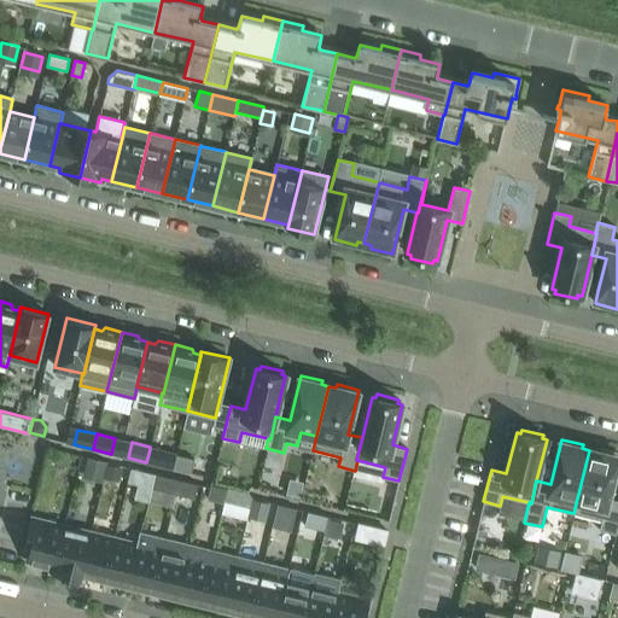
[(51,448),(46,465),(63,468),(66,453),(51,448)]
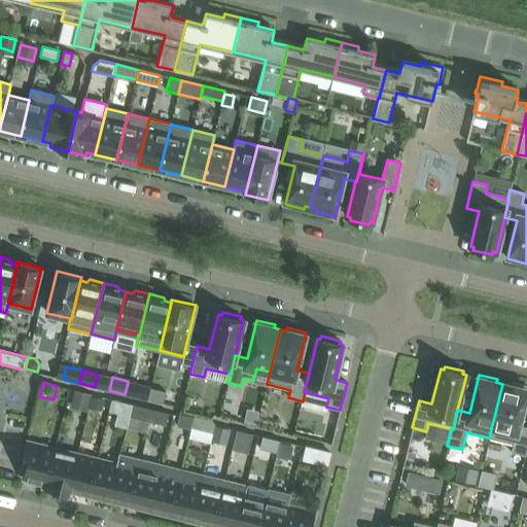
[(508,385),(502,384),(489,437),(513,444),(511,452),(525,455),(526,447),(526,426),(519,424),(526,391),(526,386),(510,382),(508,385)]
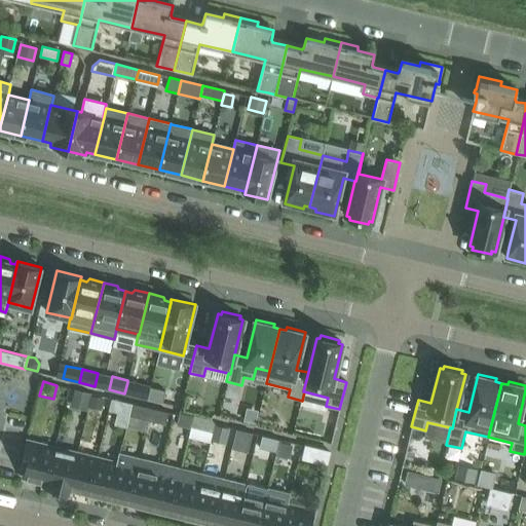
[(127,382),(124,393),(137,397),(139,385),(127,382)]
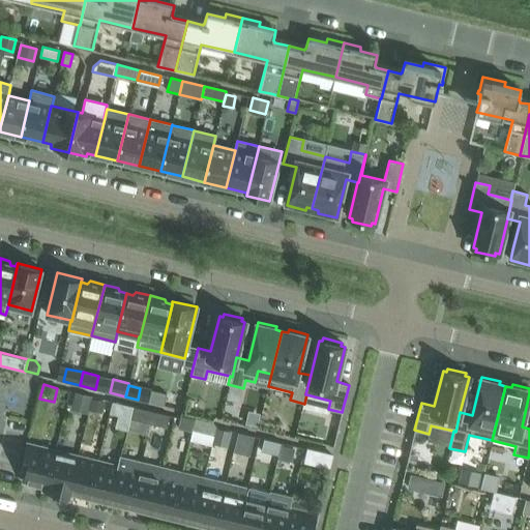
[(151,389),(148,402),(164,406),(167,393),(151,389)]
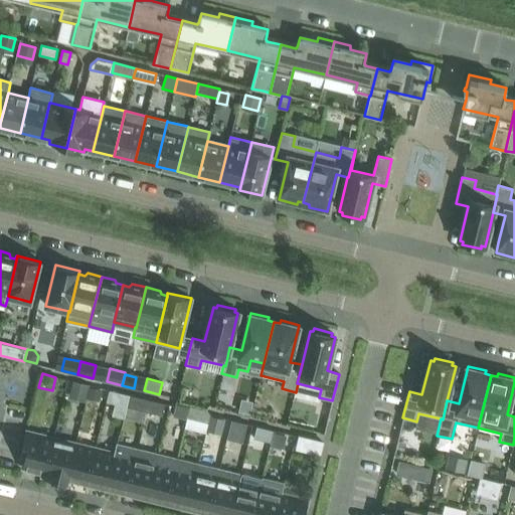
[(73,381),(70,397),(86,400),(87,399),(89,387),(90,385),(73,381)]
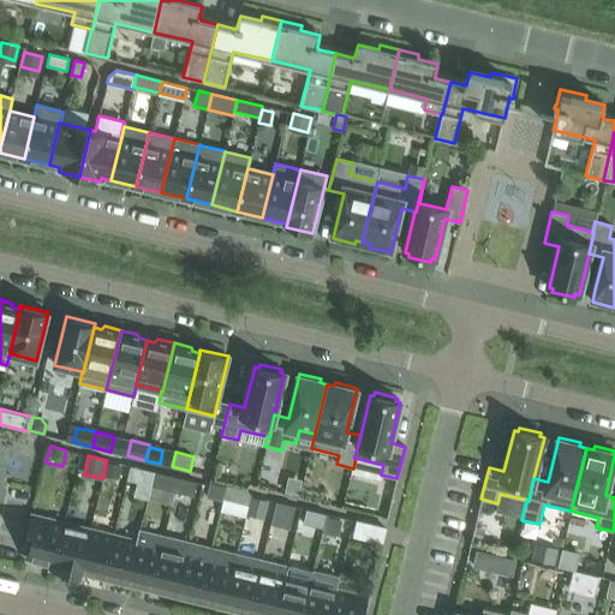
[(106,463),(103,477),(117,479),(120,466),(106,463)]
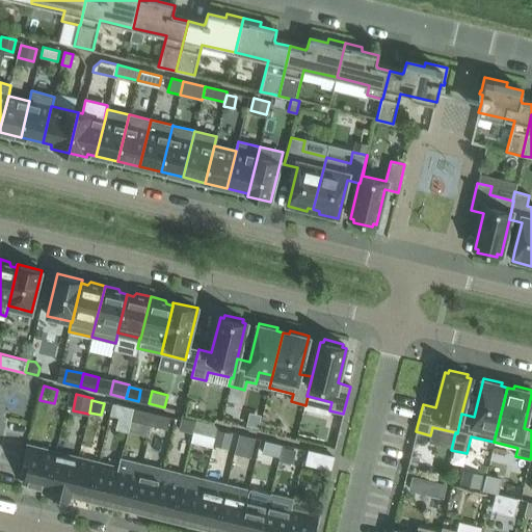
[(113,403),(110,415),(118,417),(131,420),(134,408),(113,403)]
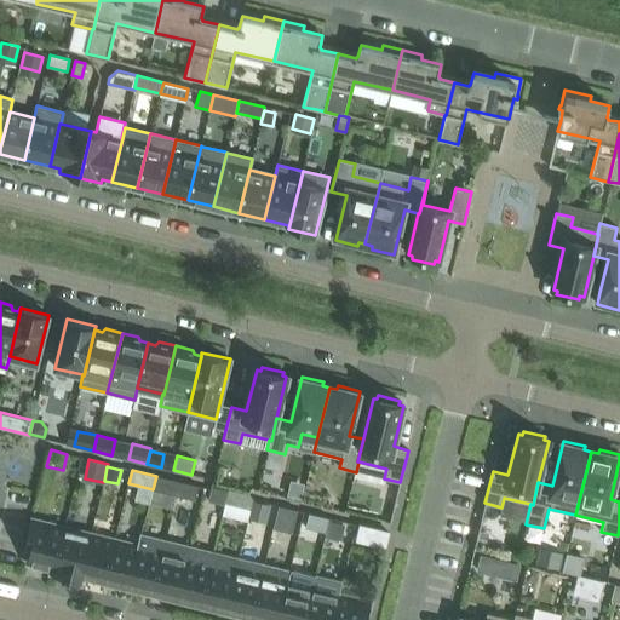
[(153,489),(177,495),(179,481),(156,476),(153,489)]
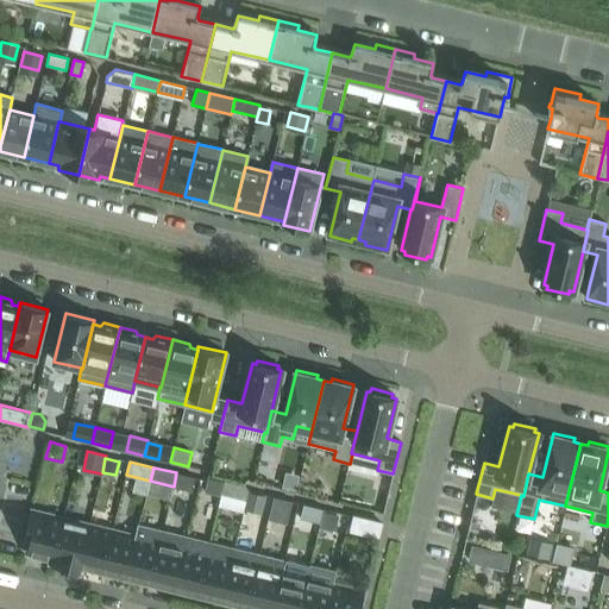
[(195,477),(176,472),(174,487),(192,491),(195,477)]
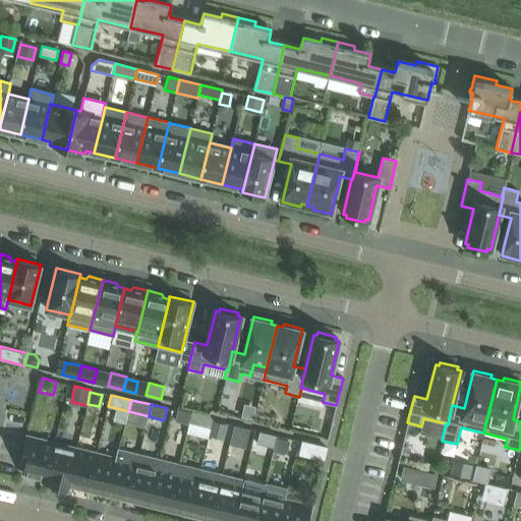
[(192,410),(178,407),(177,411),(175,419),(189,423),(192,410)]
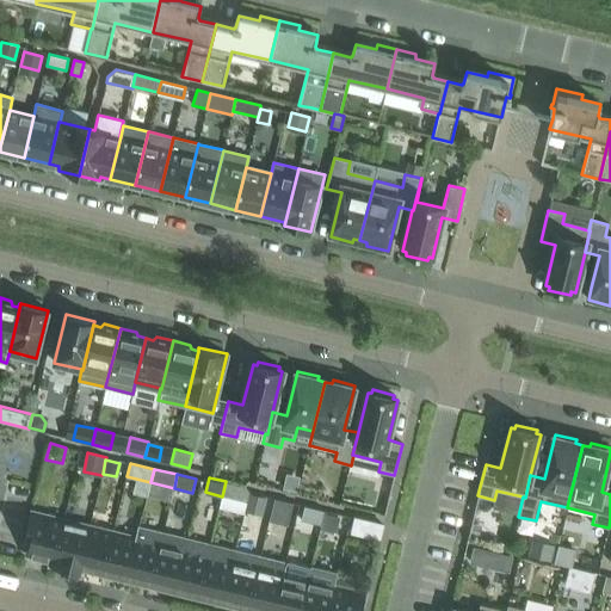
[(288,477),(284,489),(296,492),(298,480),(288,477)]
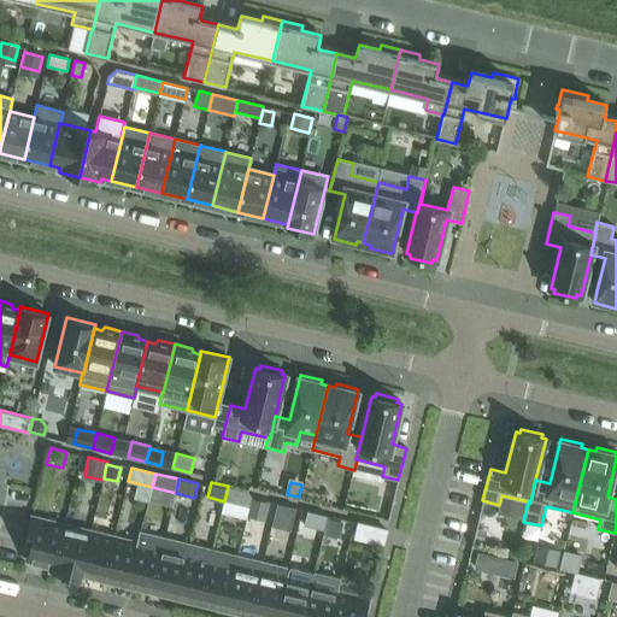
[(228,489),(224,507),(240,512),(245,493),(228,489)]
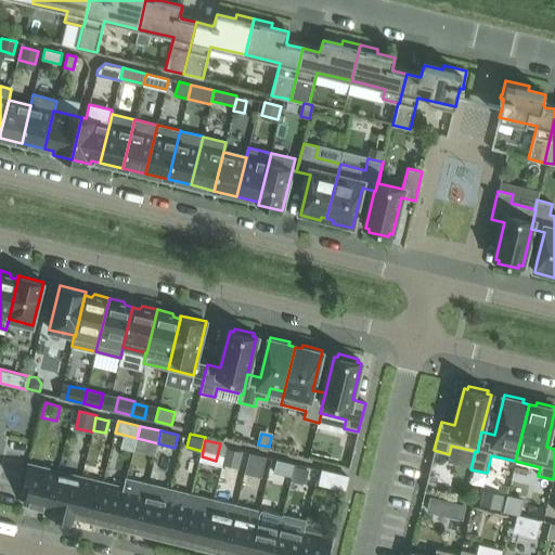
[(228,448),(223,465),(237,468),(242,451),(228,448)]
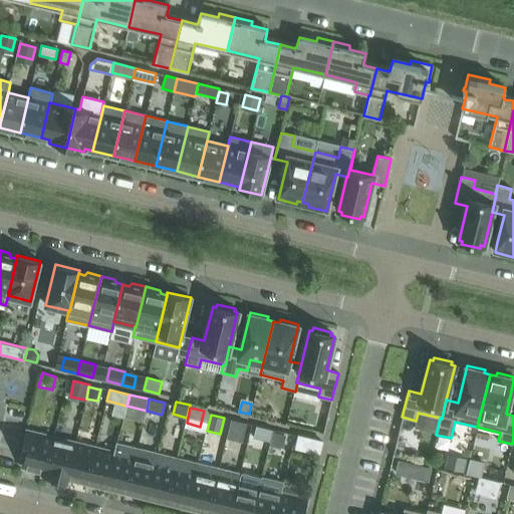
[(232,419),(227,439),(242,443),(247,423),(232,419)]
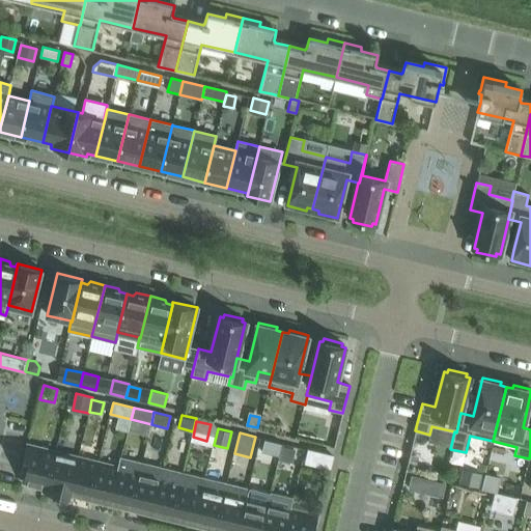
[(282,443),(263,439),(260,451),(279,455),(281,446),(282,443)]
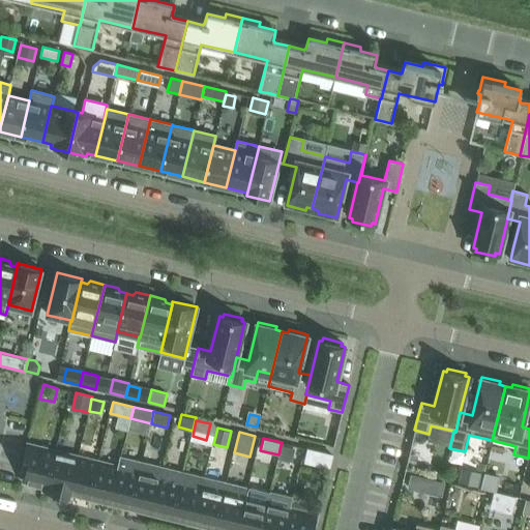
[(43,491),(45,492),(55,451),(27,444),(21,470),(25,471),(23,481),(45,487),(43,491)]
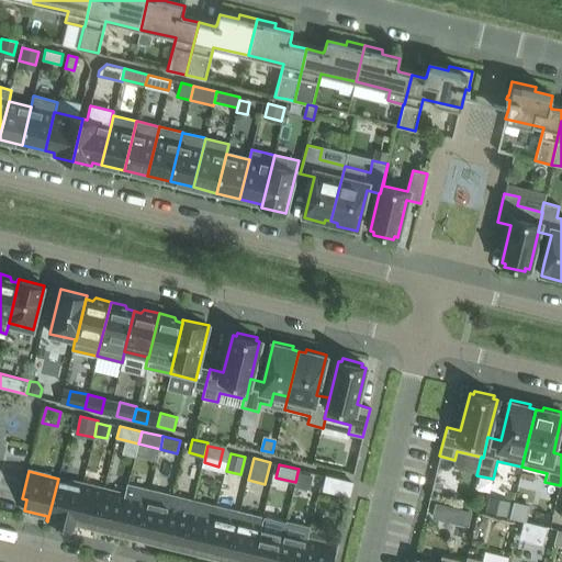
[(295,482),(294,485),(307,489),(311,475),(298,472),(295,482)]
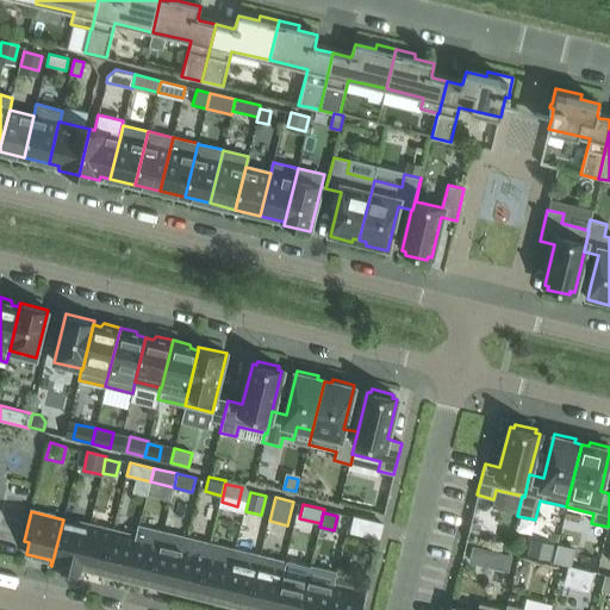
[(383,523),(354,517),(350,531),(379,537),(383,523)]
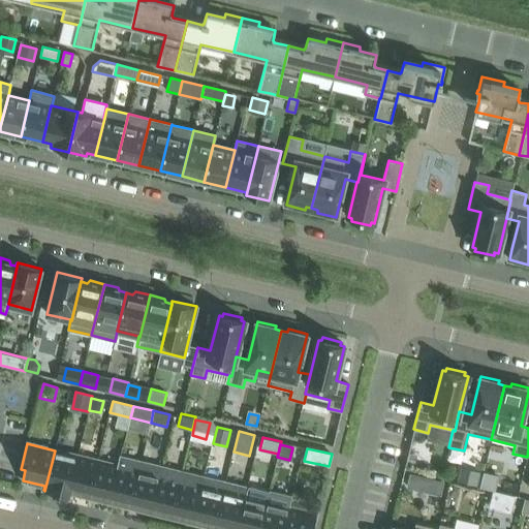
[(68,496),(69,493),(78,456),(55,450),(44,491),(68,496)]
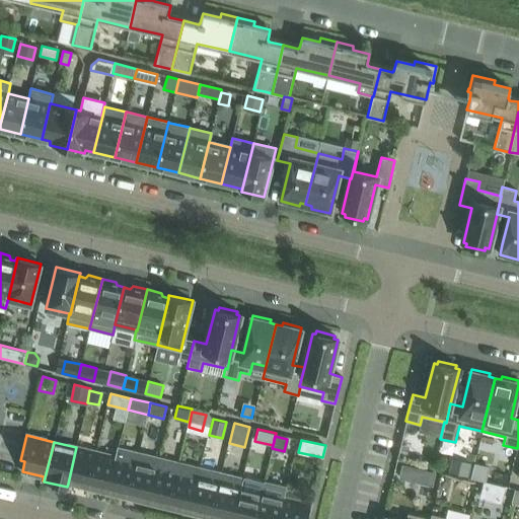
[(87,487),(95,452),(76,447),(68,484),(78,487),(78,485),(87,487)]
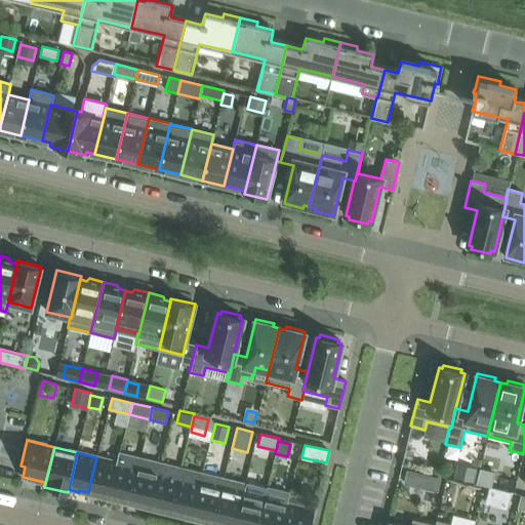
[(118,462),(109,499),(120,501),(120,500),(129,502),(140,457),(120,453),(119,452),(116,462),(118,462)]
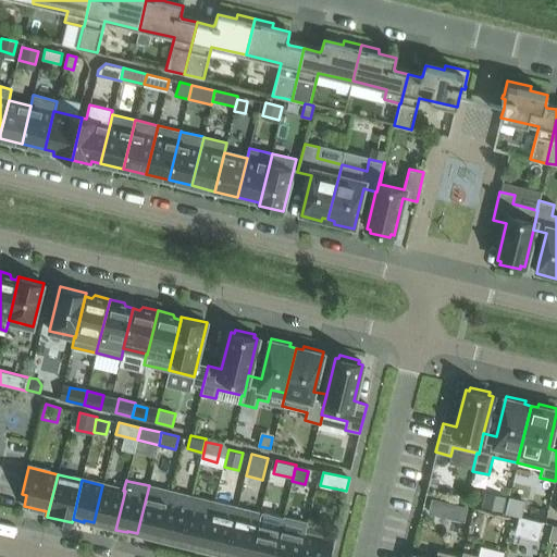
[(102,485),(94,522),(103,524),(102,527),(115,530),(125,491),(123,491),(102,485)]
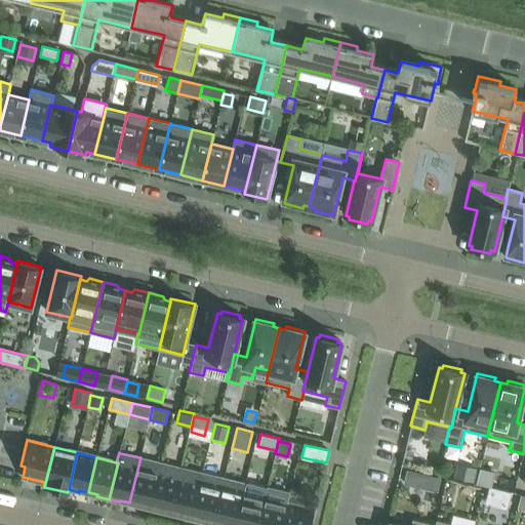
[(137,507),(150,510),(161,462),(140,457),(129,502),(137,505),(137,507)]
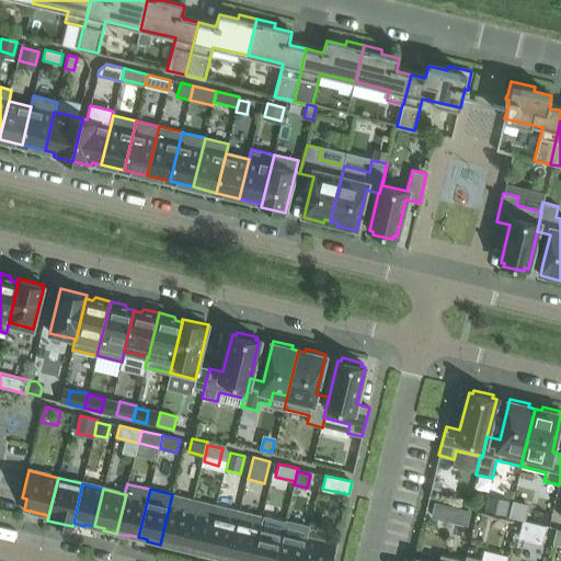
[(172,494),(160,545),(171,547),(172,545),(182,548),(194,500),(172,494)]
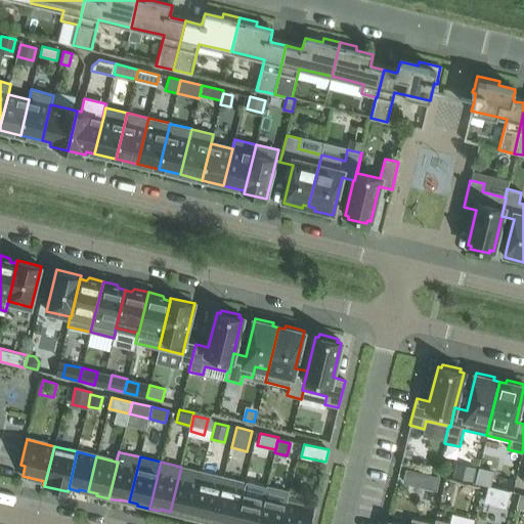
[(477,469),(455,464),(452,476),(474,481),(477,469)]
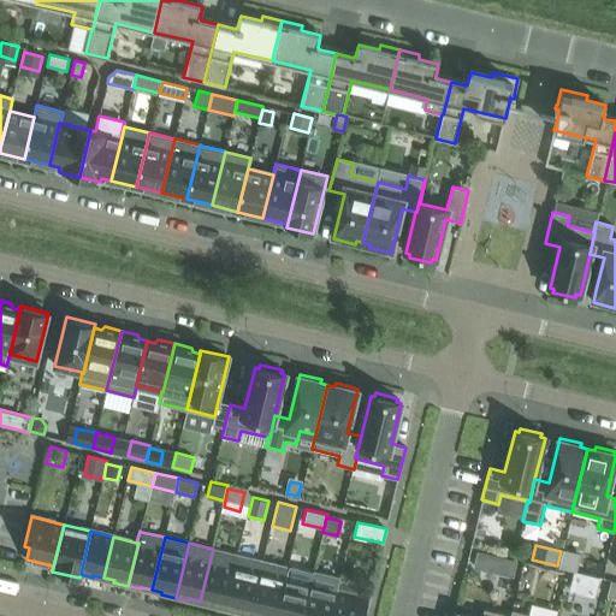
[(208,605),(225,609),(238,555),(213,549),(200,602),(209,604),(208,605)]
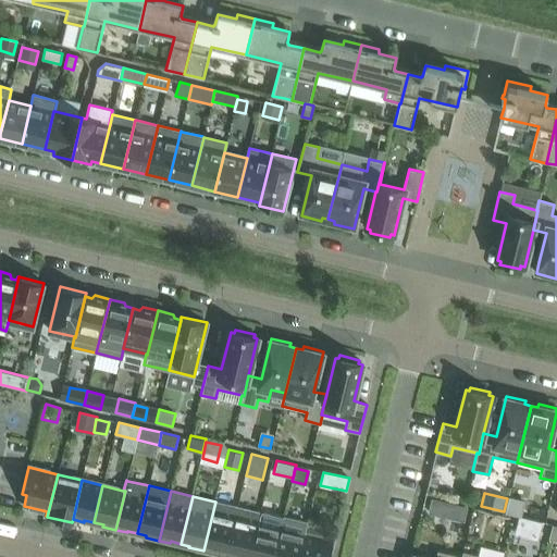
[(523,500),(509,497),(505,511),(520,516),(523,500)]
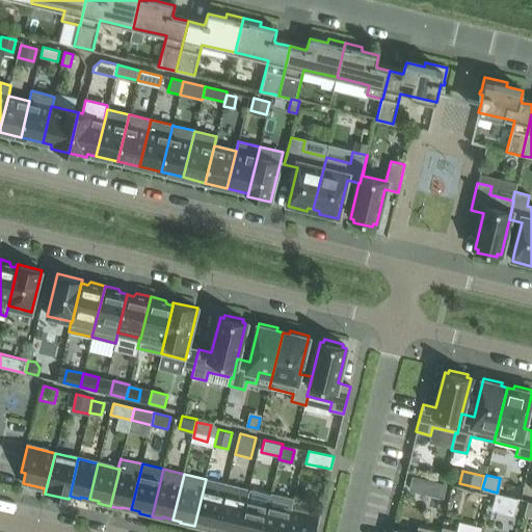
[(436,483),(413,477),(409,489),(434,495),(436,483)]
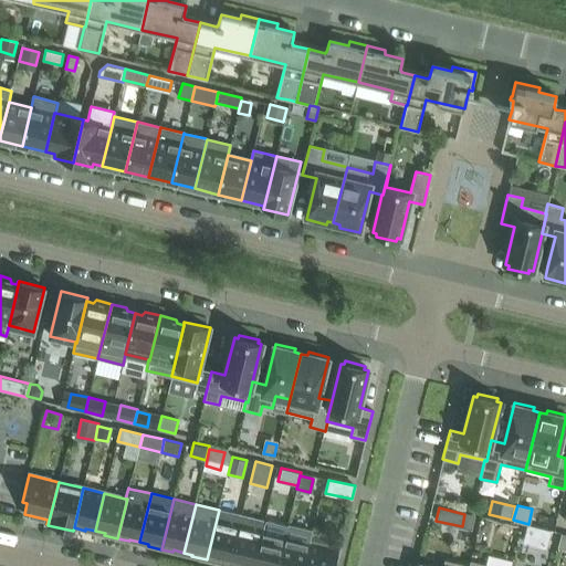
[(219,510),(207,559),(219,563),(220,562),(230,564),(242,515),(219,510)]
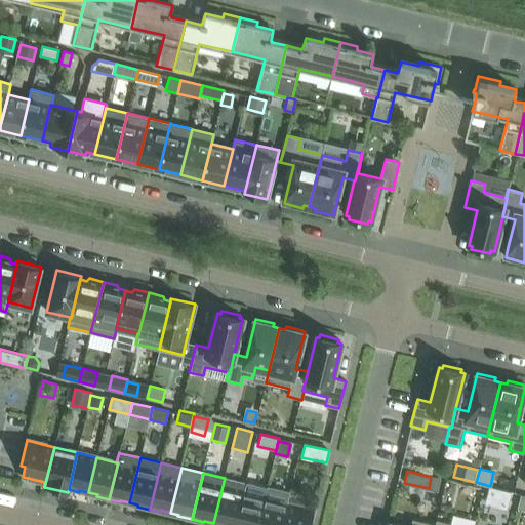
[(220,524),(235,524),(246,484),(225,478),(213,523),(221,524),(220,524)]
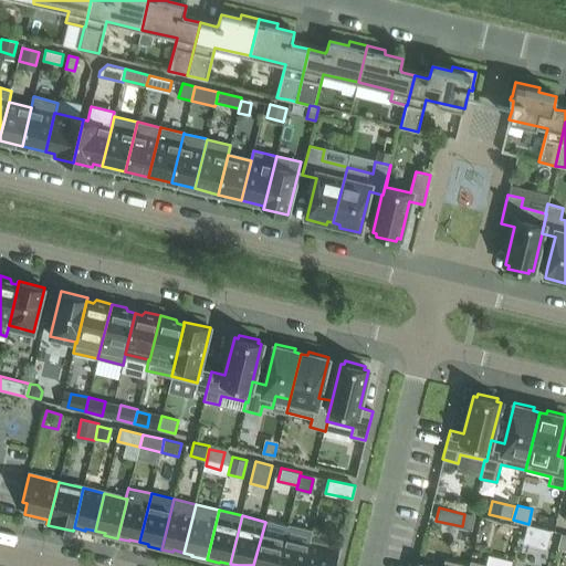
[(265,522),(253,565),(276,565),(287,527),(265,522)]
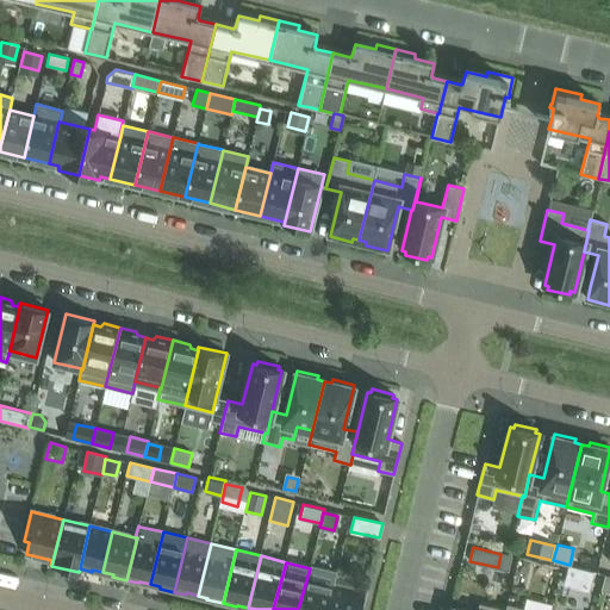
[(298,609),(329,609),(336,586),(338,573),(311,566),(310,568),(298,609)]
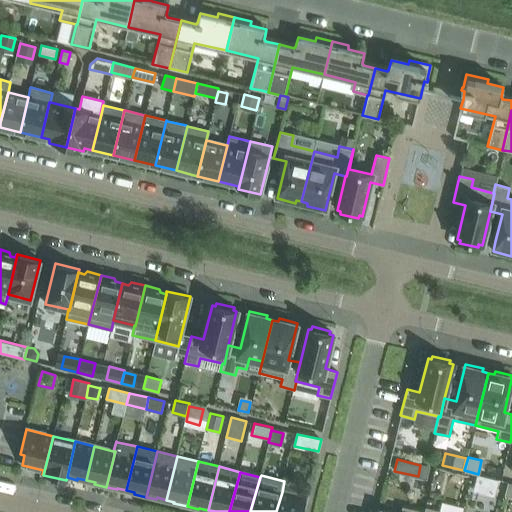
[(302,511),(306,498),(282,492),(276,511),(302,511)]
